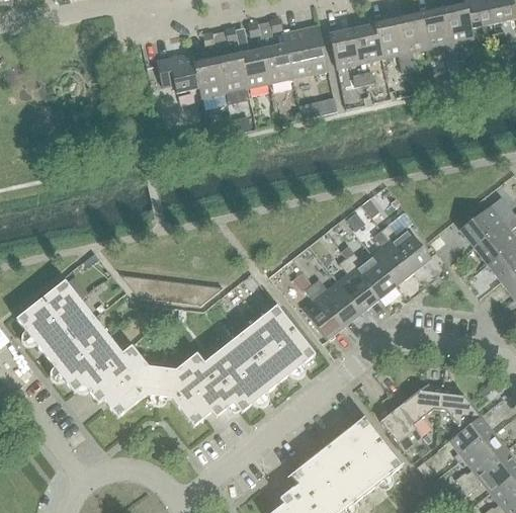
[(463,0),(464,3),(465,3),(470,26),(471,26),(498,21),(492,0),(463,0)]
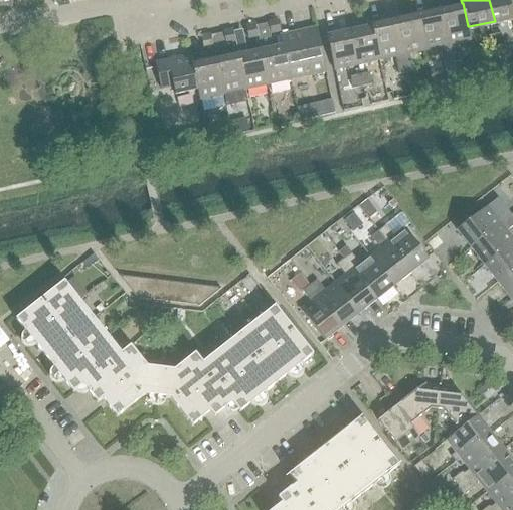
[(489,0),(495,21),(512,17),(512,9),(512,0),(489,0)]
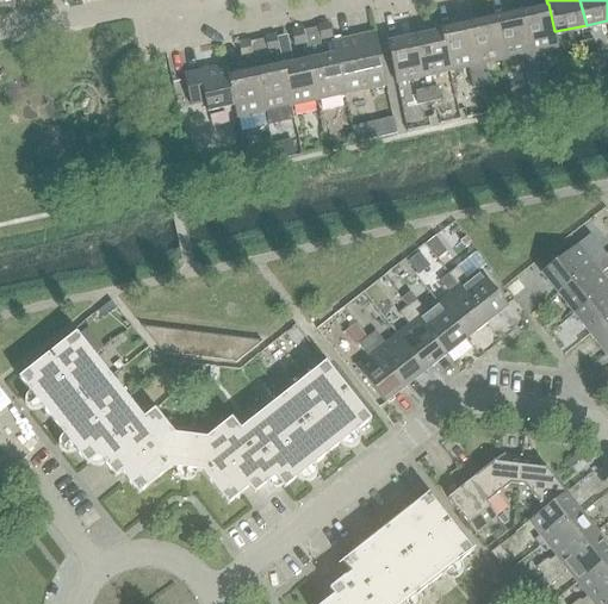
[(547,4),(522,10),(535,70),(544,69),(539,48),(558,43),(556,31),(554,31),(548,4),(547,4)]
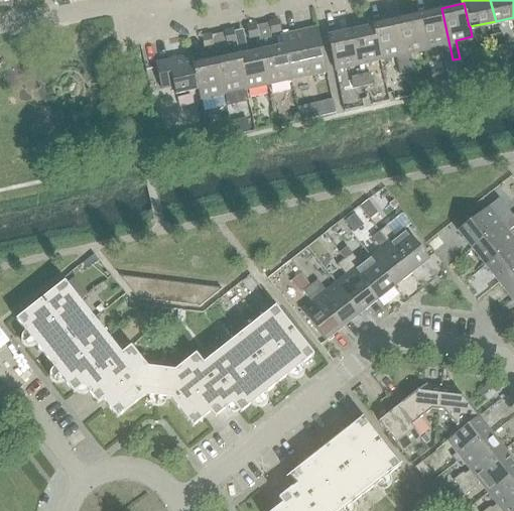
[(441,8),(418,13),(426,46),(441,43),(445,61),(453,59),(441,8)]
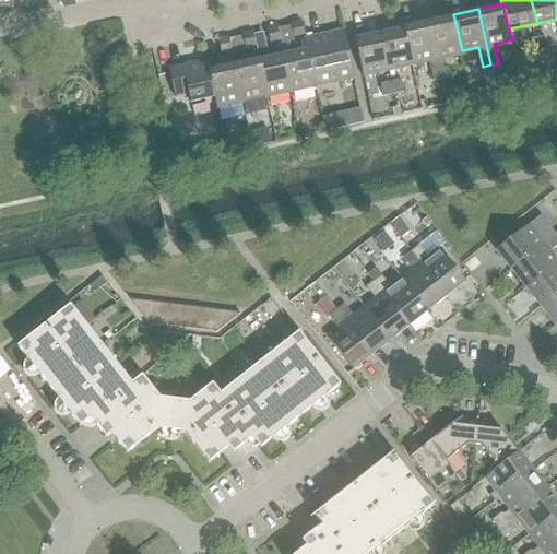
[(453,14),(429,20),(441,75),(450,73),(446,55),(462,50),(453,14)]
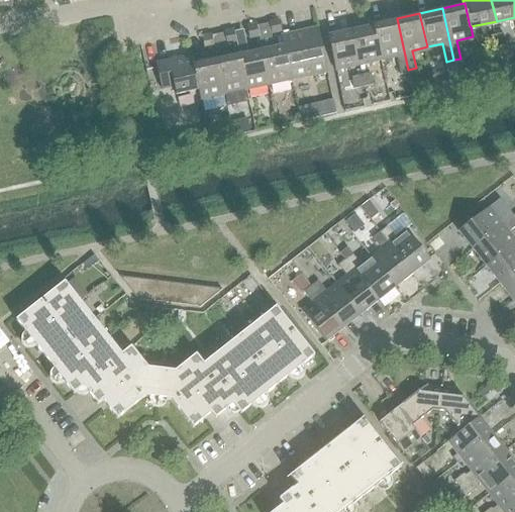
[(273,30),(282,27),(279,16),(270,18),(273,30)]
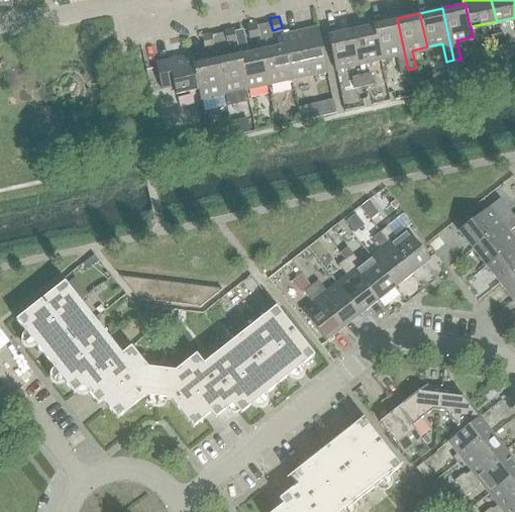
[(397,18),(375,22),(382,57),(397,54),(401,72),(408,70),(397,18)]
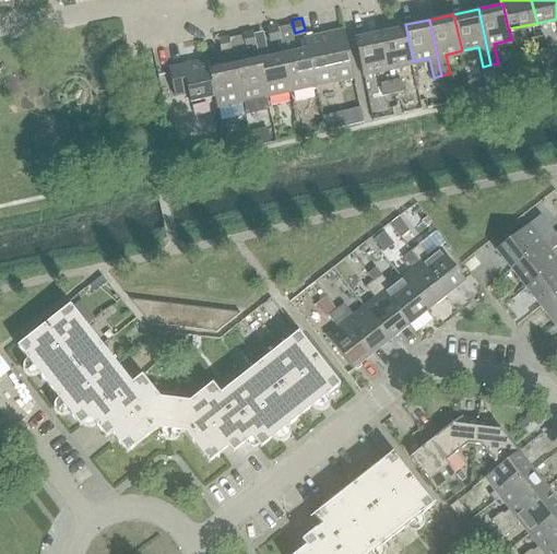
[(270,37),(281,35),(277,23),(268,25),(270,37)]
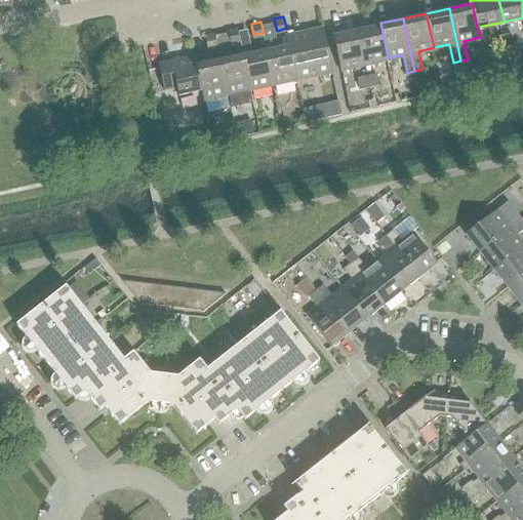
[(380,23),(357,28),(364,63),(388,57),(380,23)]
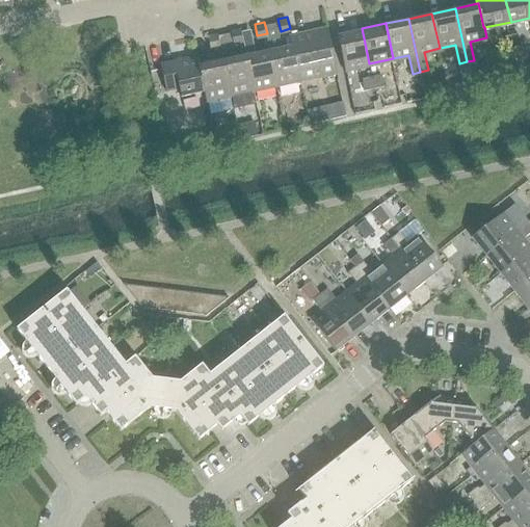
[(289,33),(292,44),(293,44),(298,69),(299,68),(322,62),(320,54),(334,51),(327,25),(289,33)]
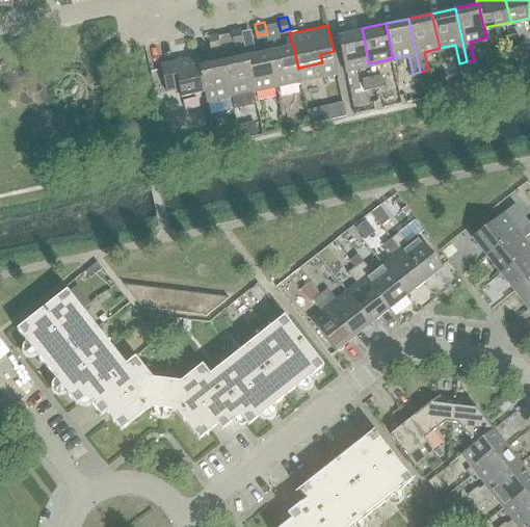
[(234,41),(243,38),(241,27),(231,29),(234,41)]
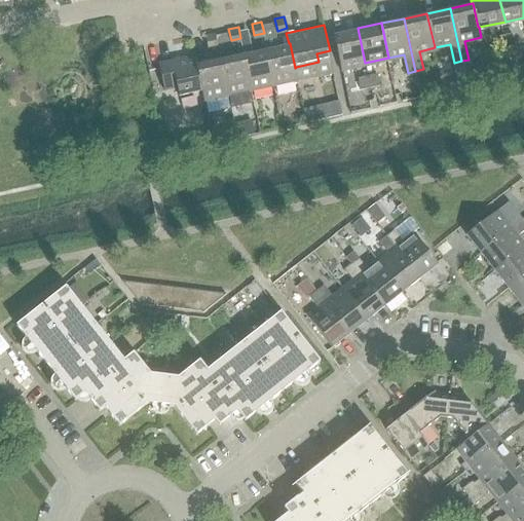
[(342,68),(365,63),(358,28),(334,33),(342,68)]
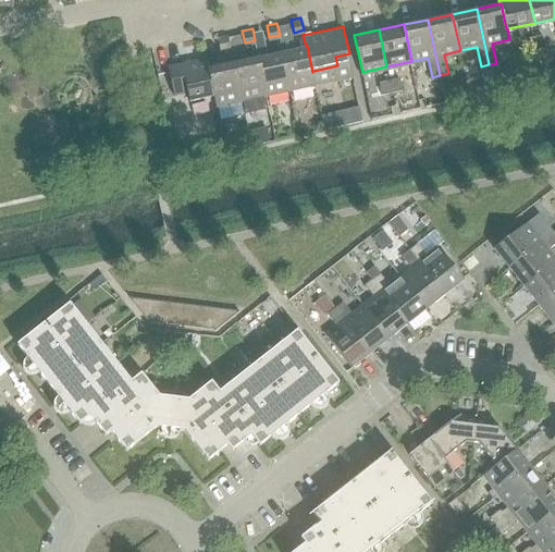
[(543,32),(532,34),(535,47),(545,45),(543,32)]
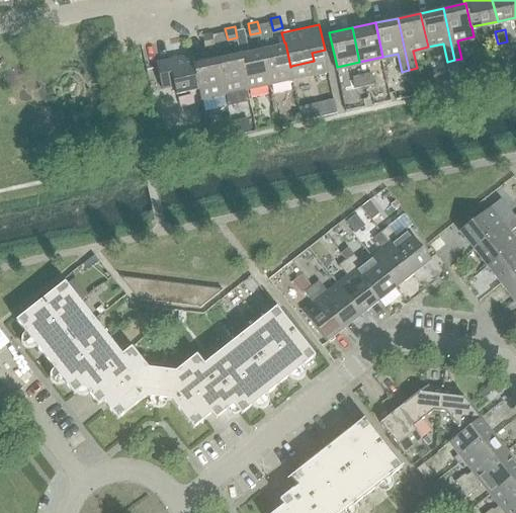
[(205,45),(215,43),(212,30),(202,33),(205,45)]
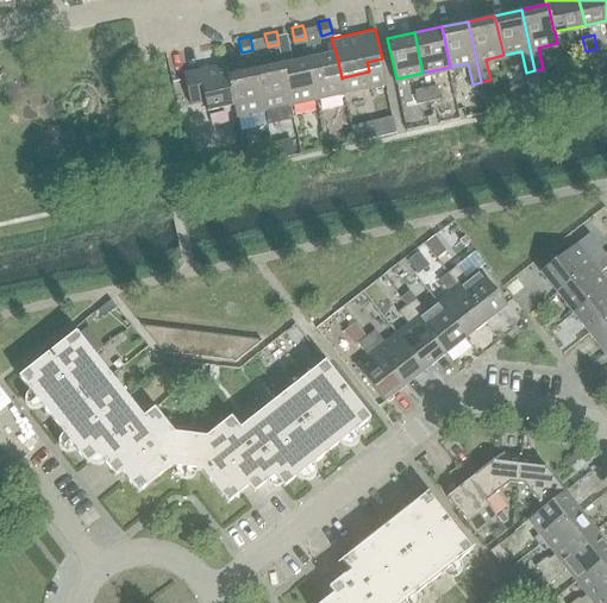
[(586,51),(582,37),(571,39),(575,54),(586,51)]
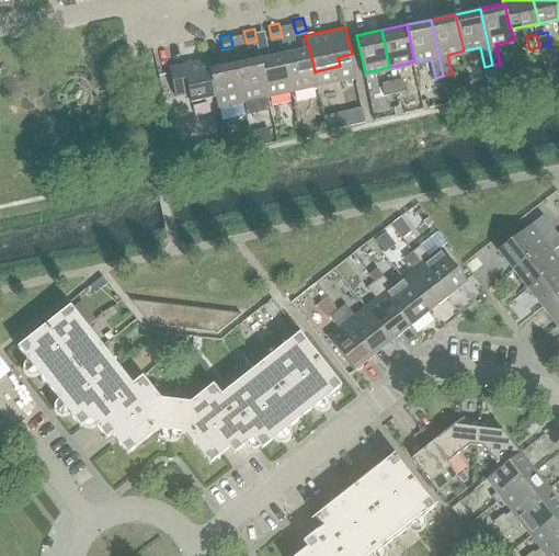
[(318,83),(316,71),(315,72),(309,46),(308,46),(284,52),(293,89),(318,83)]
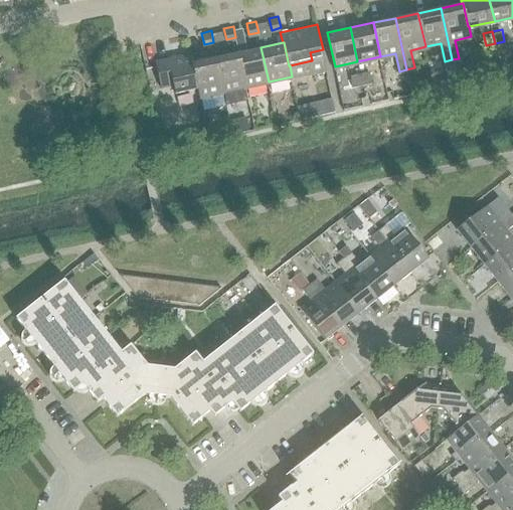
[(261,47),(238,52),(246,87),(269,81),(261,47)]
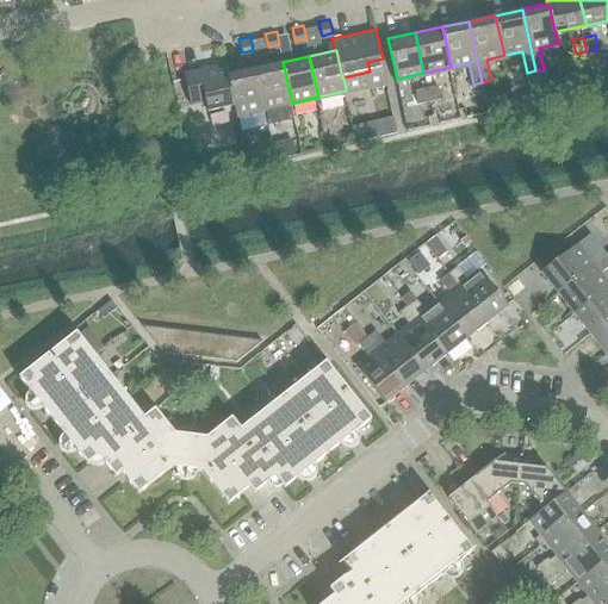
[(208,107),(235,101),(236,101),(230,74),(231,73),(229,61),(185,70),(191,101),(206,98),(208,107)]
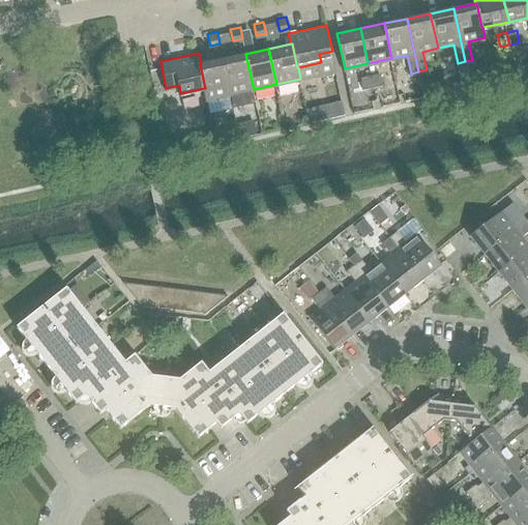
[(230,93),(254,89),(245,54),(223,59),(230,93)]
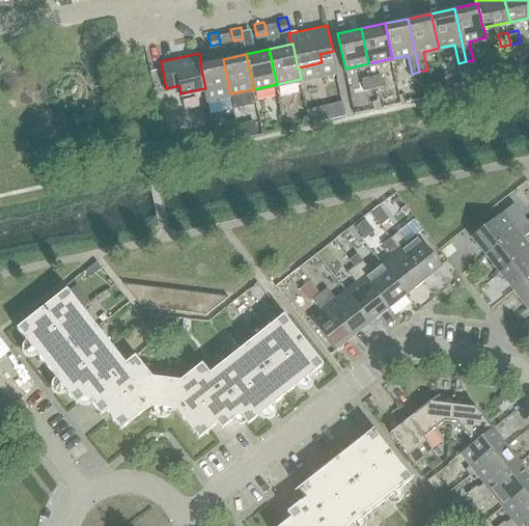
[(223,59),(201,63),(200,64),(205,88),(204,88),(206,100),(230,93),(223,59)]
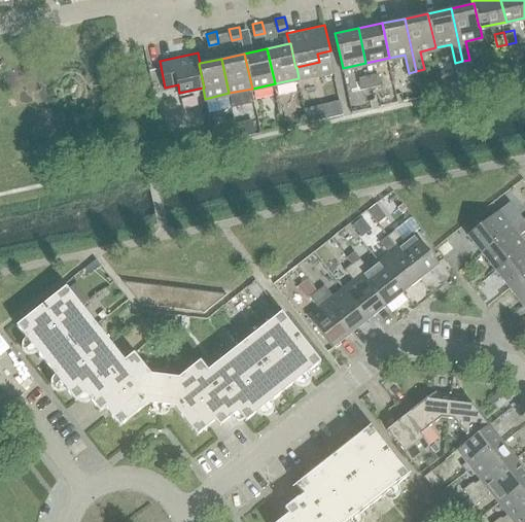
[(378,71),(369,73),(371,85),(381,83),(378,71)]
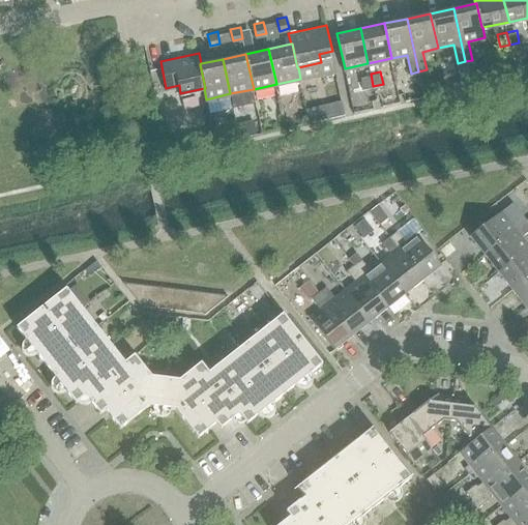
[(373,86),(371,74),(361,76),(363,88),(373,86)]
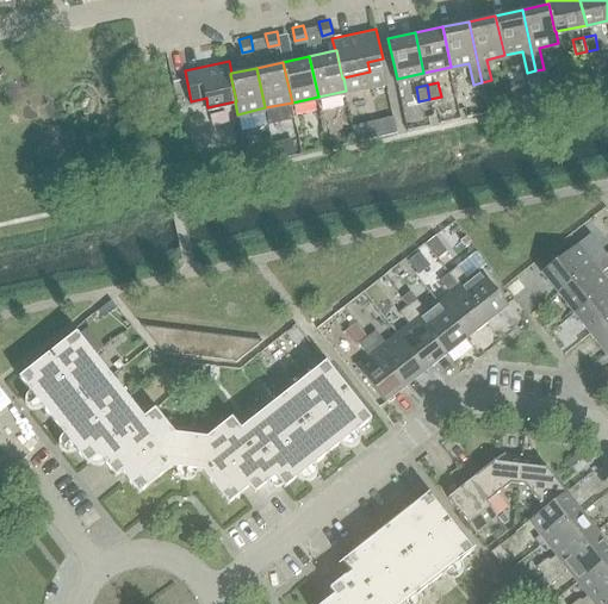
[(370,135),(366,119),(353,123),(357,137),(370,135)]
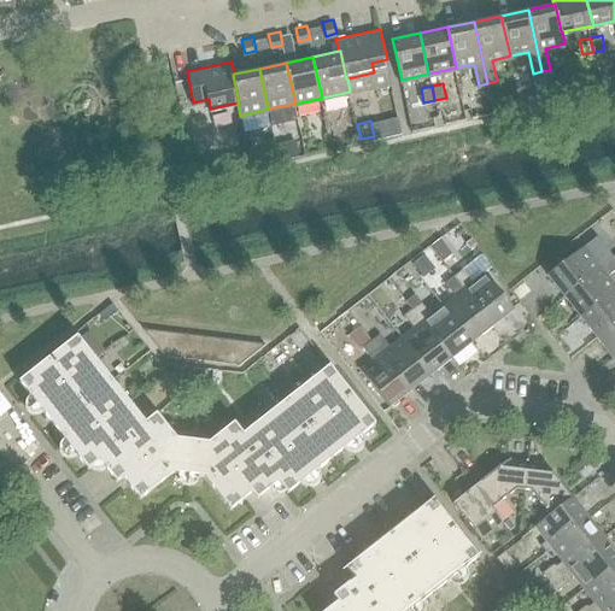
[(199,178),(251,166),(246,148),(195,160),(199,178)]
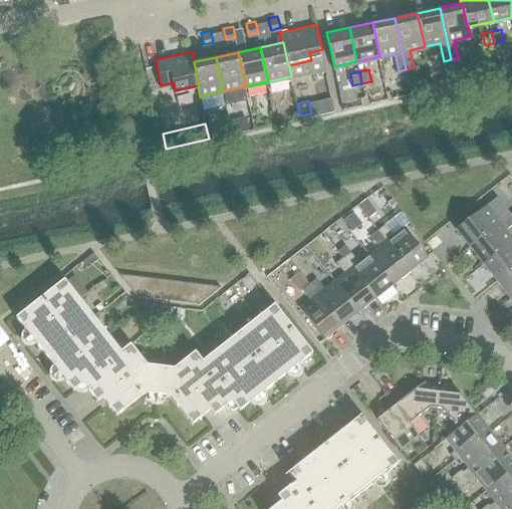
[(359,201),(370,215),(378,209),(367,195),(359,201)]
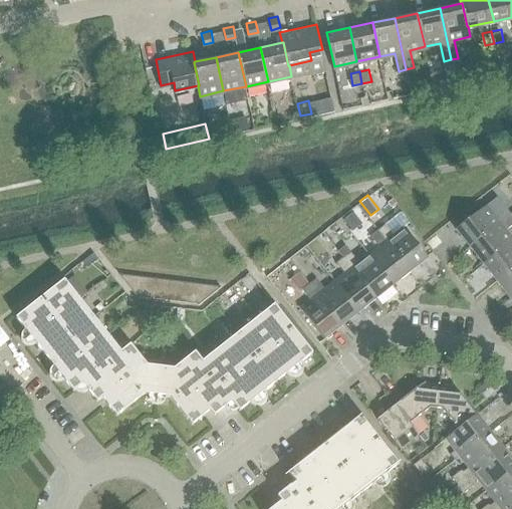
[(456,226),(470,244),(511,211),(505,204),(495,212),(487,202),(456,226)]
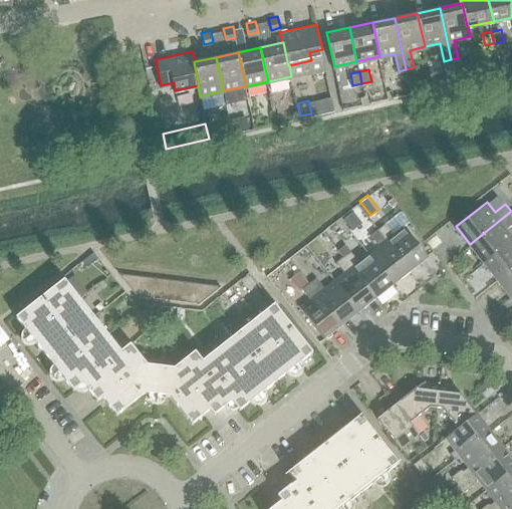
[(354,209),(344,217),(351,225),(361,218),(354,209)]
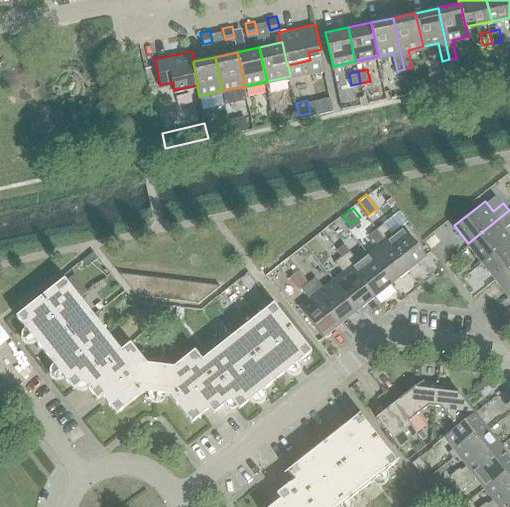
[(481,260),(509,237),(509,232),(504,225),(509,221),(509,210),(468,243),(481,260)]
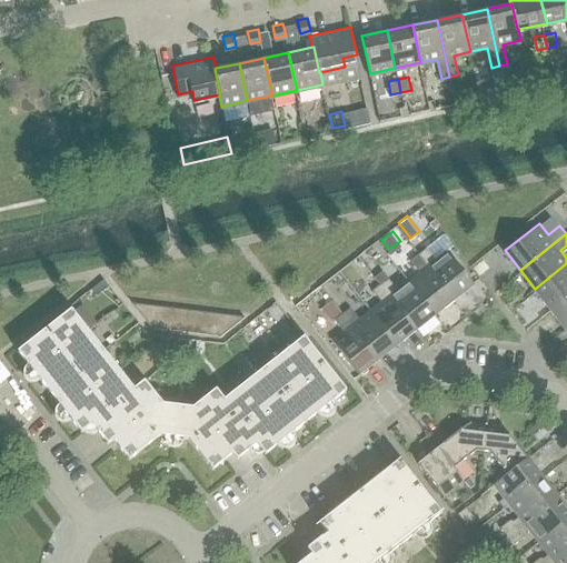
[(418,251),(455,297),(474,282),(446,248),(435,257),(426,244),(418,251)]
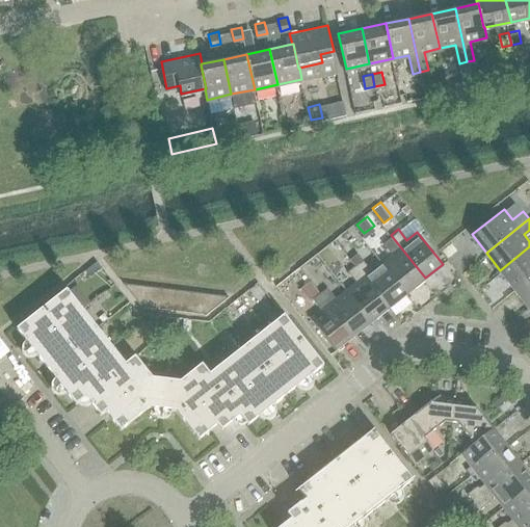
[(381,260),(407,292),(425,278),(391,235),(383,241),(392,252),(381,260)]
